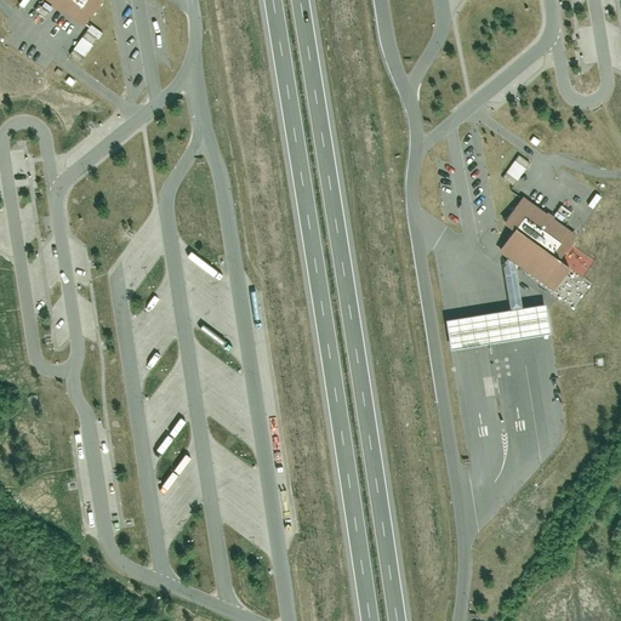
[(56,0),(89,23),(104,0),(56,0)]
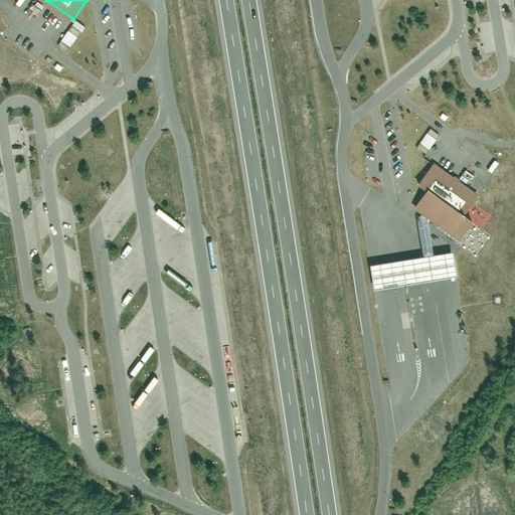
[(68,51),(88,25),(78,18),(59,44),(68,51)]
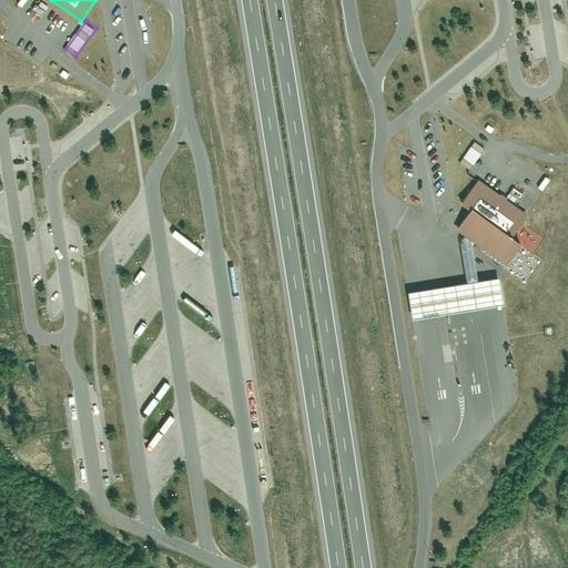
[(460,162),(472,170),(484,153),(473,144),(460,162)]
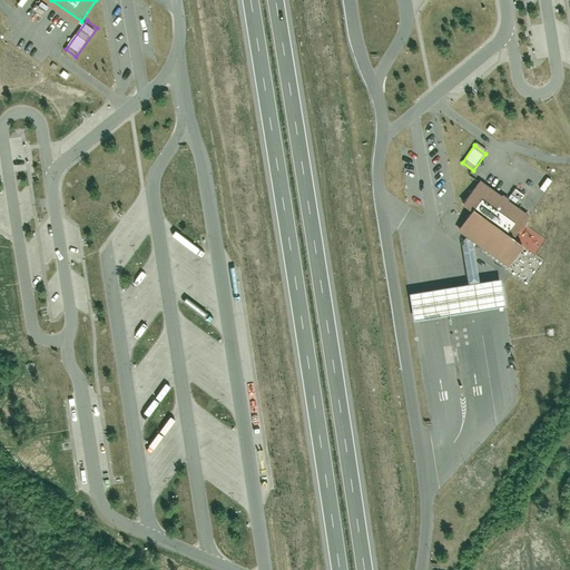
[(529,216),(480,180),(462,205),(471,212),(458,231),(467,237),(475,244),(509,267),(524,246),(513,238),(529,216)]
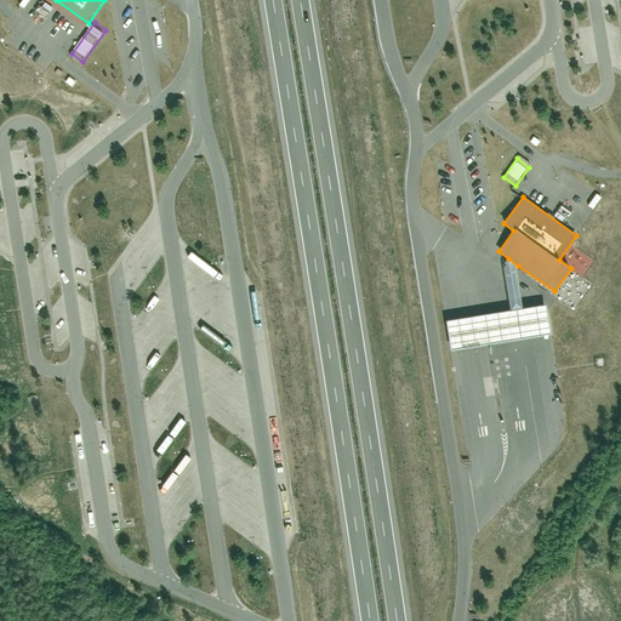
[(503,267),(511,309),(522,307),(516,268),(518,266),(508,258),(503,267)]
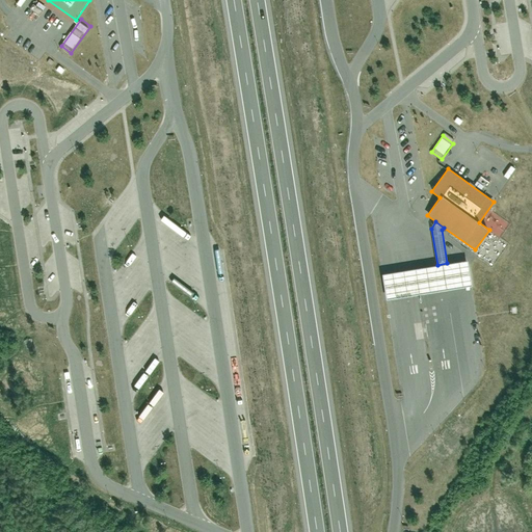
[(382,273),(387,299),(402,296),(433,291),(450,289),(461,287),(472,285),(468,260),(457,262),(447,263),(437,265),(429,266),(399,271),(382,273)]
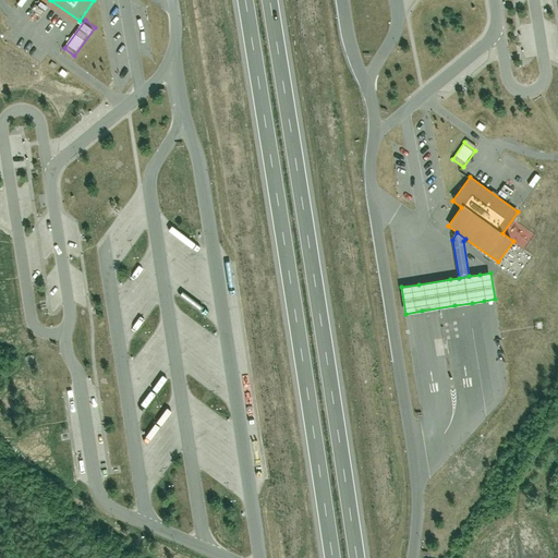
[(137,295),(145,283),(141,280),(132,291),(137,295)]
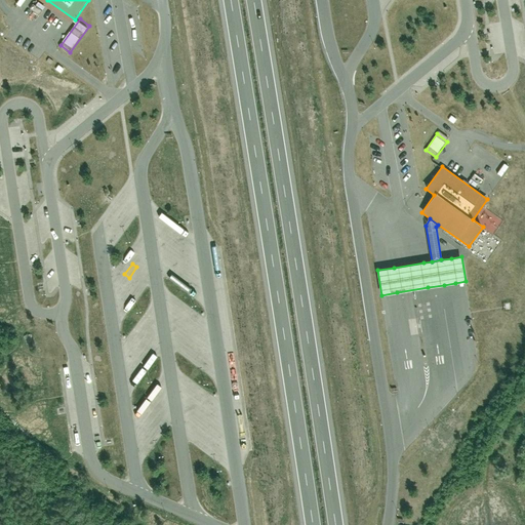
[(128,304),(133,308),(152,285),(148,282),(128,304)]
